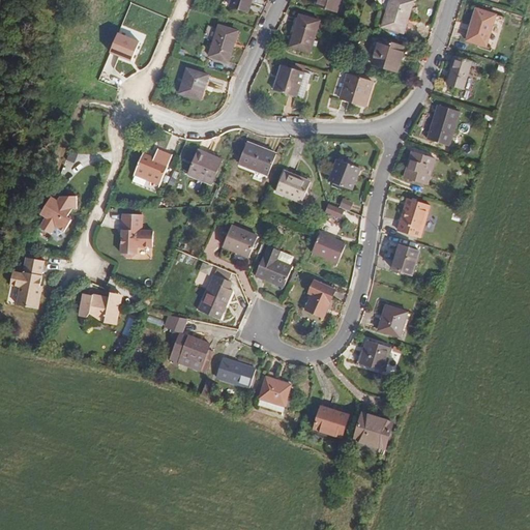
[(232,0),(230,6),(248,12),(251,3),(252,0),(232,0)]
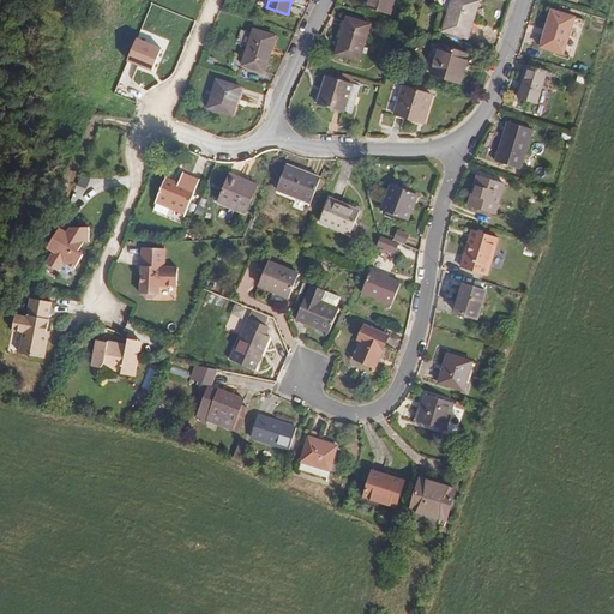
[(395,5),(396,0),(366,0),(365,7),(384,13),(387,2),(395,5)]
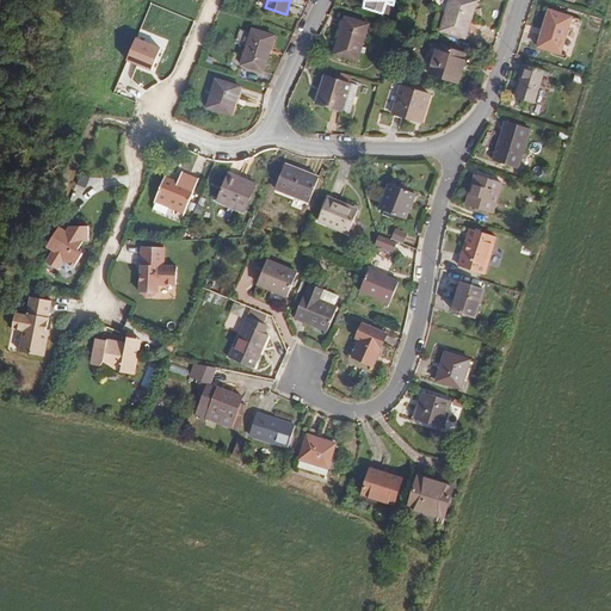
[(477,1),(473,0),(450,0),(440,31),(466,38),(477,1)]
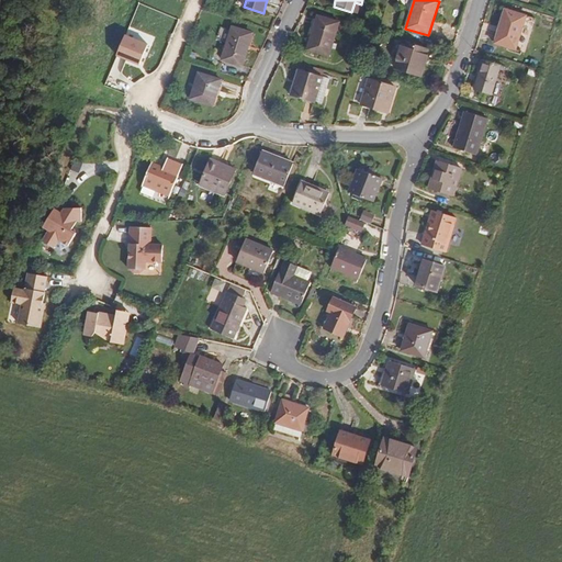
[(359,14),(361,4),(355,2),(351,12),(359,14)]
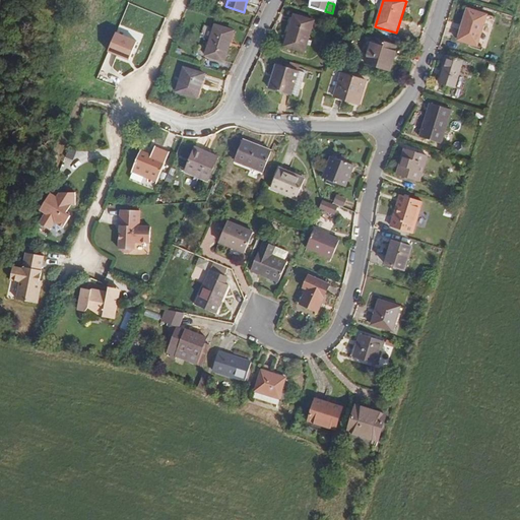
[(467,8),(457,40),(477,46),(486,14),(467,8)]
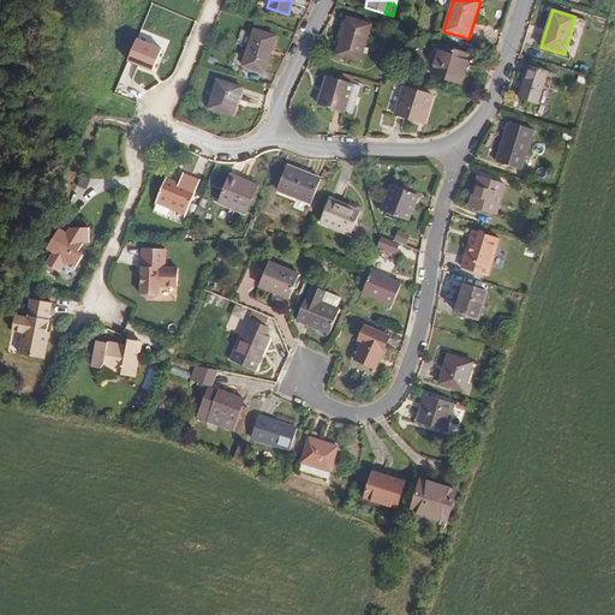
[(347,17),(336,54),(359,61),(371,24),(347,17)]
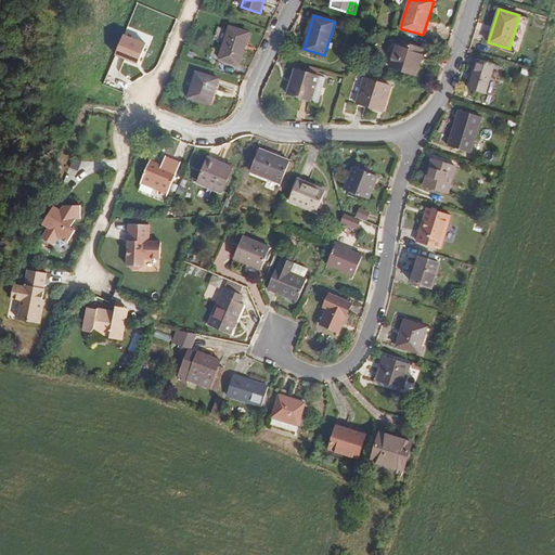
[(248,33),(229,26),(219,60),(240,65),(244,49),(243,49),(248,33)]
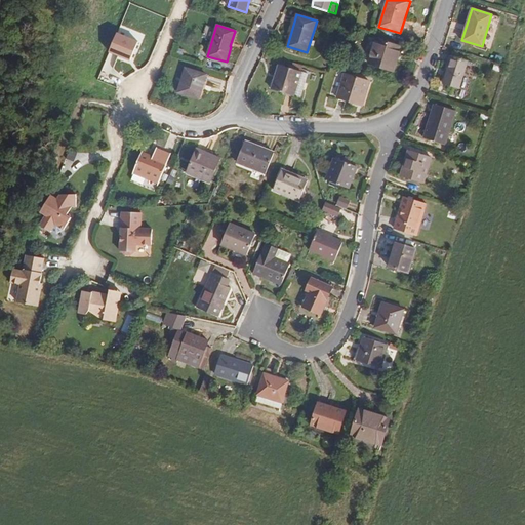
[(138,41),(118,33),(110,51),(131,59),(138,41)]
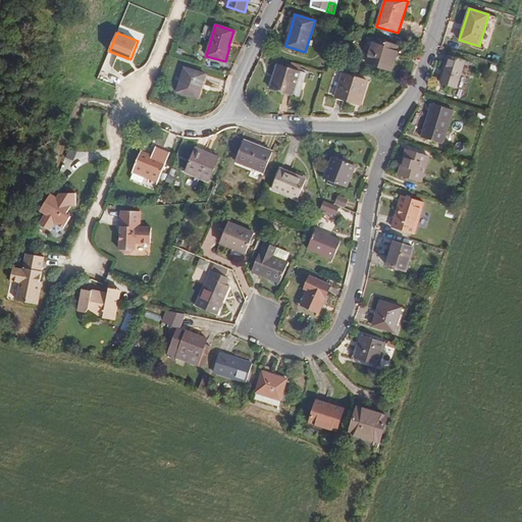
[(396,45),(374,39),(367,63),(392,70),(394,62),(390,61),(396,45)]
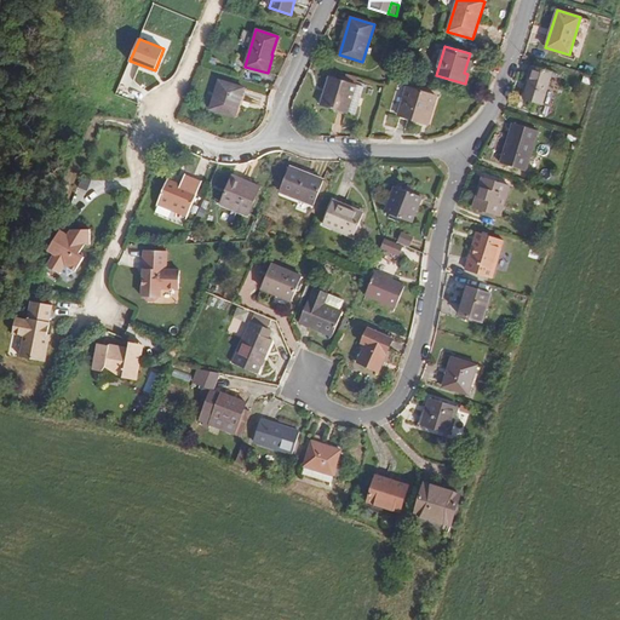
[(534,67),(523,99),(541,104),(552,72),(534,67)]
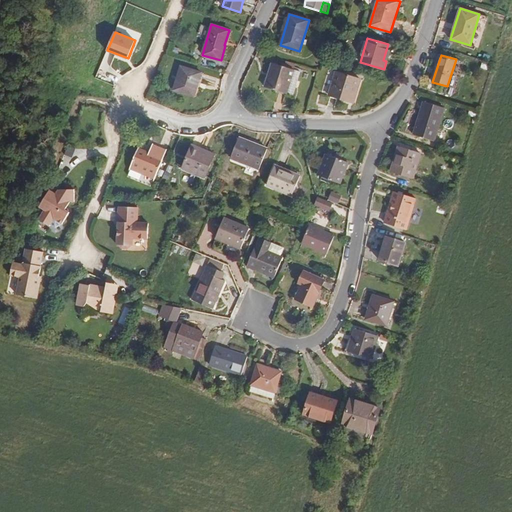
[(284,67),(294,70),(295,64),(286,61),(284,67)]
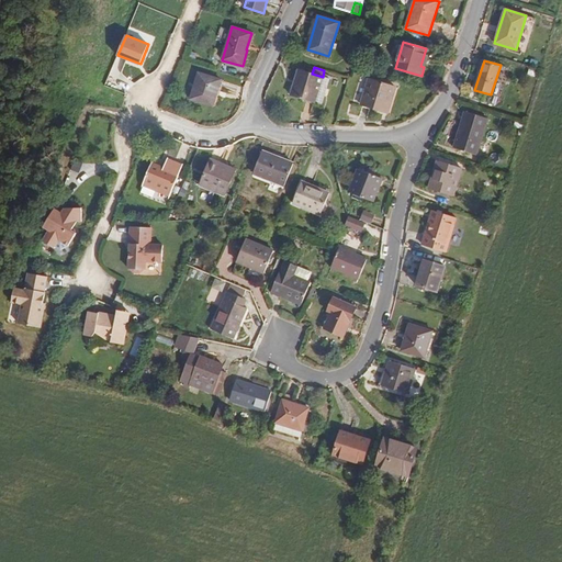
[(300,69),(291,96),(314,103),(323,77),(312,74),(300,69)]
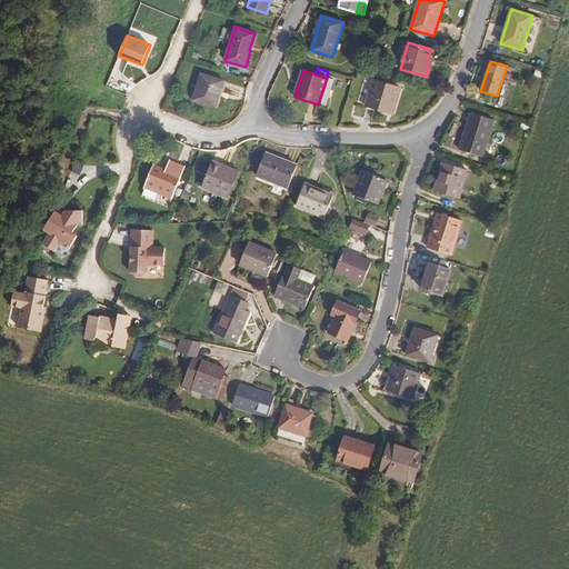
[(223,81),(201,73),(192,100),(216,108),(223,81)]
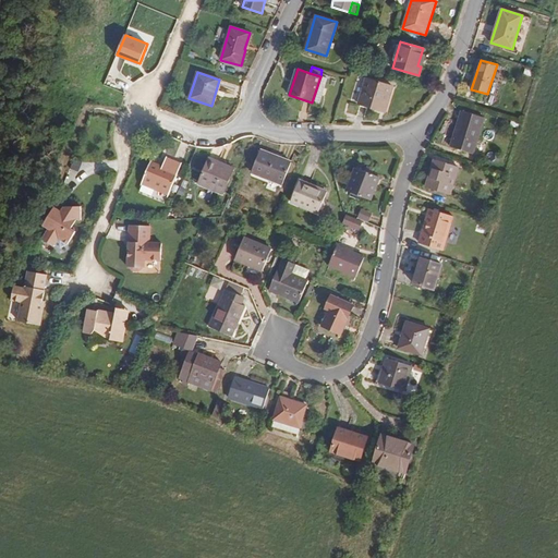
[(320,76),(312,102),(319,105),(328,79),(320,76)]
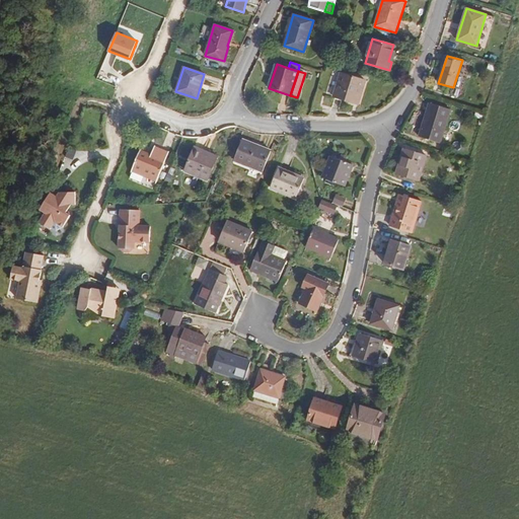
[(365,80),(341,73),(334,97),(355,103),(360,87),(363,88),(365,80)]
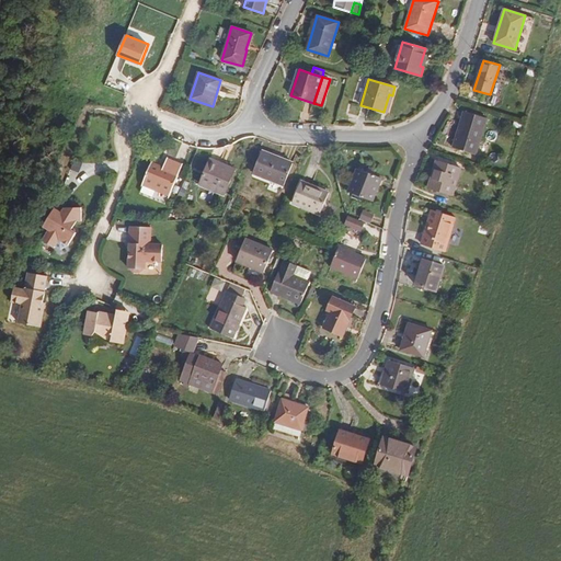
[(384,112),(387,113),(392,95),(389,94),(384,112)]
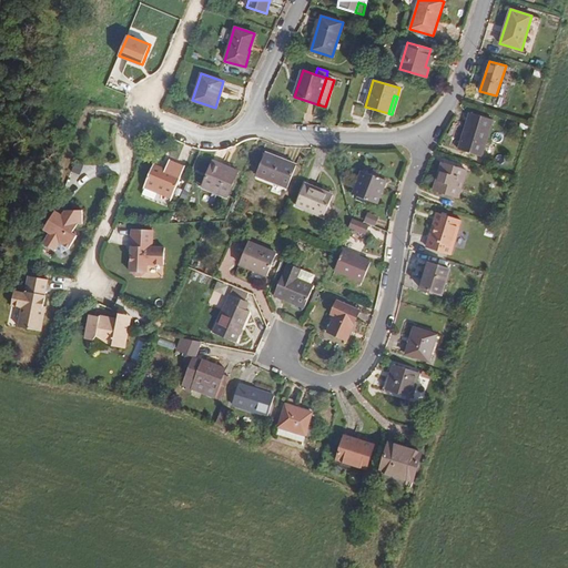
[(469,112),(458,150),(482,156),(493,120),(469,112)]
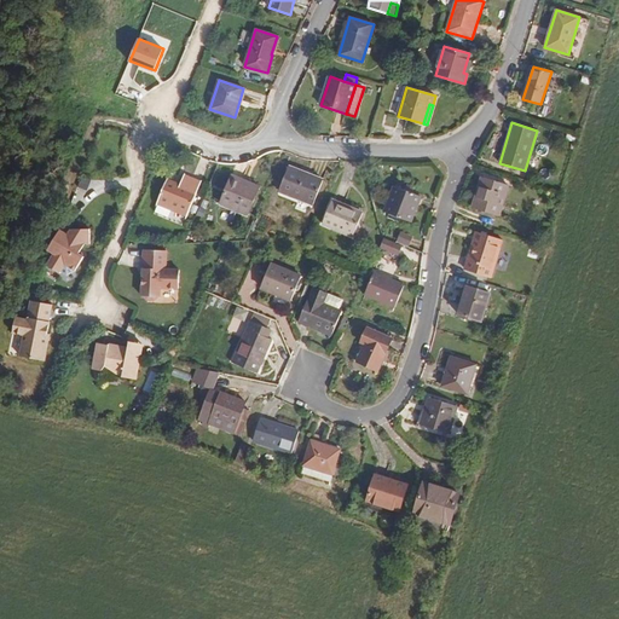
[(289,167),(279,191),(313,204),(323,180),(289,167)]
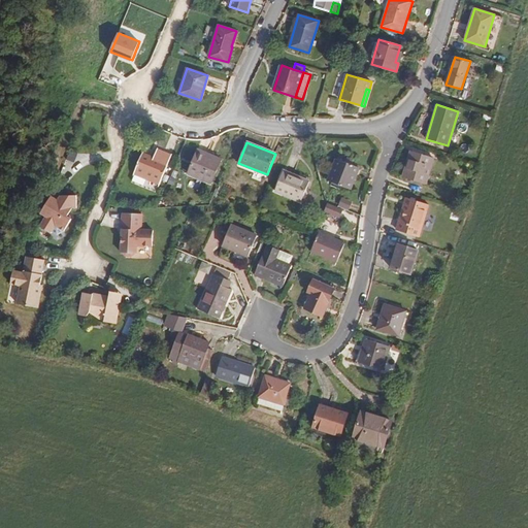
[(160,184),(172,155),(157,149),(154,158),(142,154),(134,173),(135,174),(159,184),(160,184)]
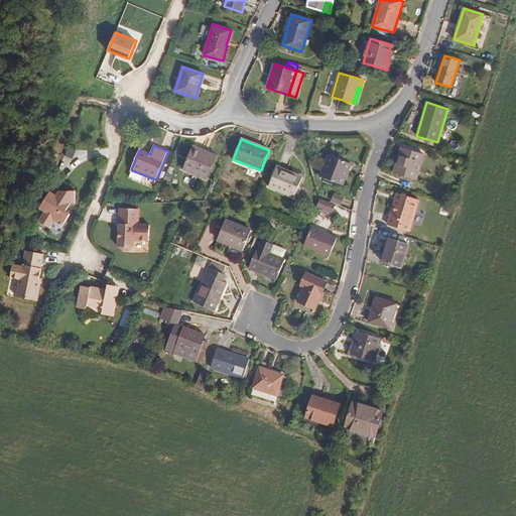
[(194,146),(183,169),(207,179),(217,155),(209,152),(208,155),(202,153),(203,150),(194,146)]
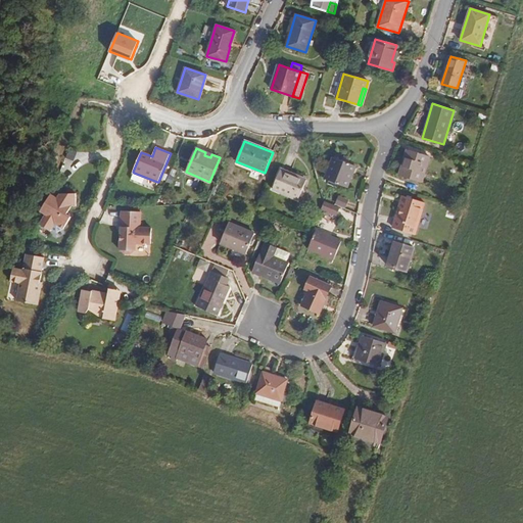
[(408,149),(399,176),(421,183),(429,156),(408,149)]
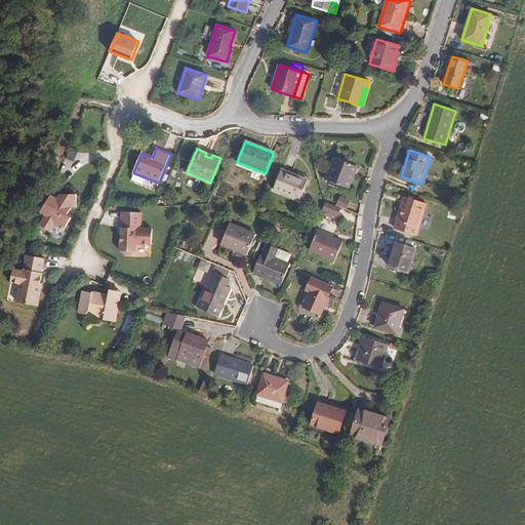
[(335,158),(326,179),(349,189),(357,166),(335,158)]
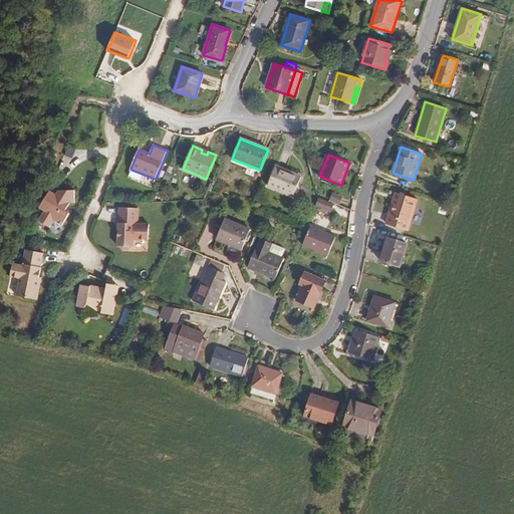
[(301,177),(276,166),(268,186),(293,197),(301,177)]
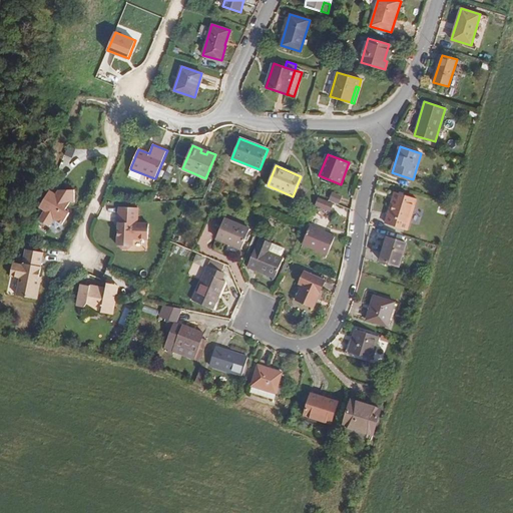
[(129,173),(153,182),(154,178),(131,169),(129,173)]
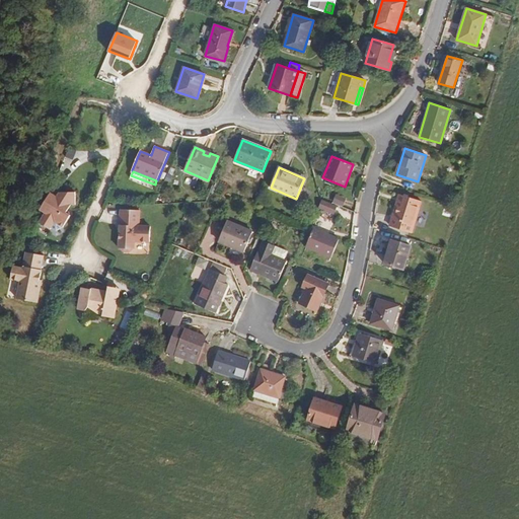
[(57,197),(42,195),(40,210),(46,213),(40,223),(50,229),(57,231),(63,227),(70,217),(65,213),(70,206),(75,206),(75,193),(60,193),(57,197)]
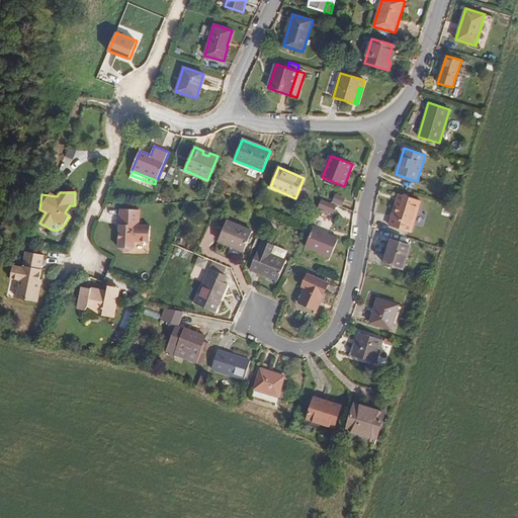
[(410,233),(421,201),(401,194),(396,210),(394,209),(392,219),(393,219),(391,227),(410,233)]
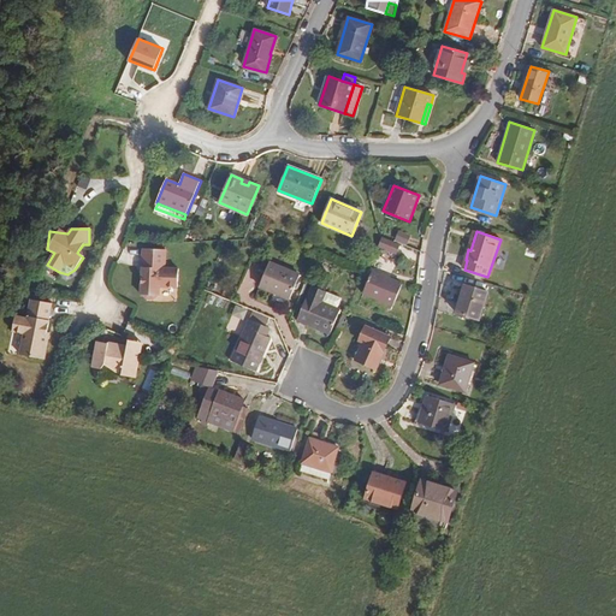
[(381,237),(378,247),(396,254),(400,244),(381,237)]
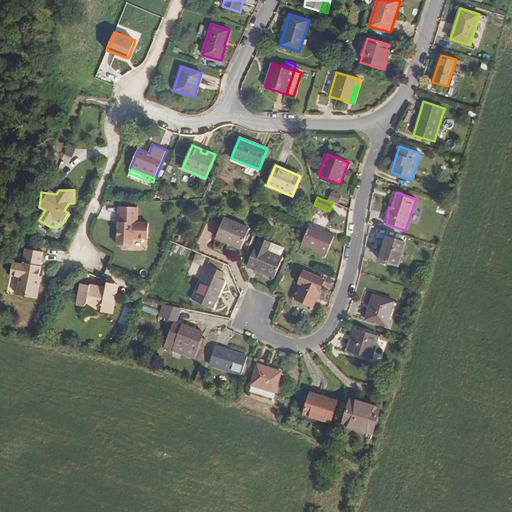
[(138,207),(119,206),(119,221),(121,221),(120,227),(118,226),(118,245),(120,245),(122,248),(128,248),(131,246),(133,246),(133,238),(148,239),(149,223),(137,223),(138,207)]
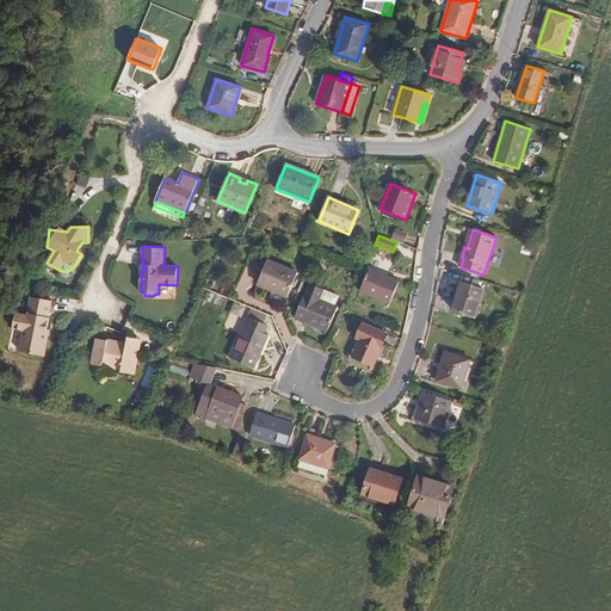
[(261,275),(258,284),(288,296),(297,273),(267,260),(264,269),(261,275)]
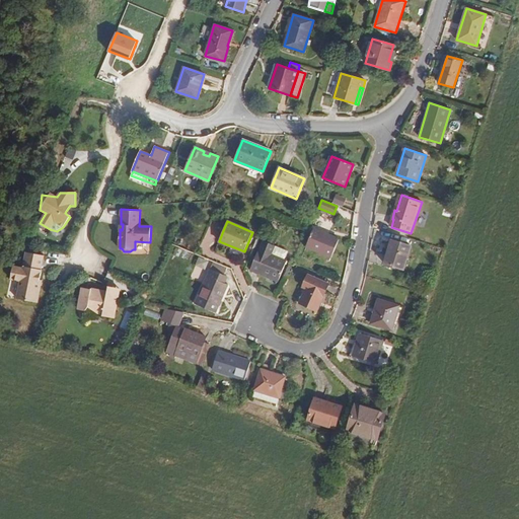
[(339,239),(313,229),(306,247),(330,257),(339,239)]
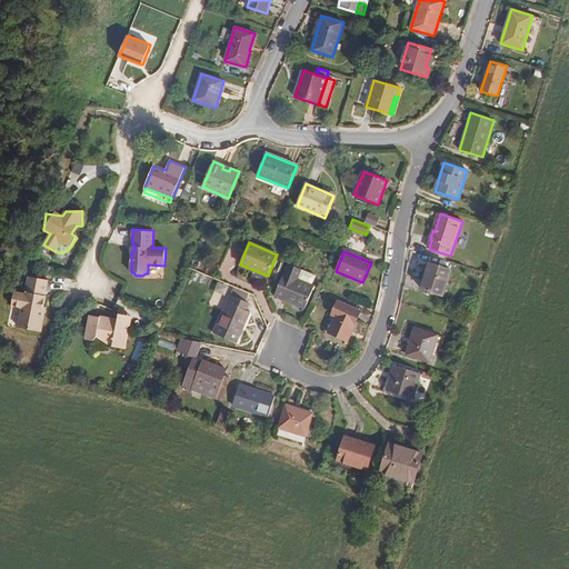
[(288,265),(275,296),(305,309),(315,286),(311,285),(295,278),(292,277),(296,268),(298,268),(300,265),(301,266),(303,260),(297,258),(296,261),(290,259),(288,265)]
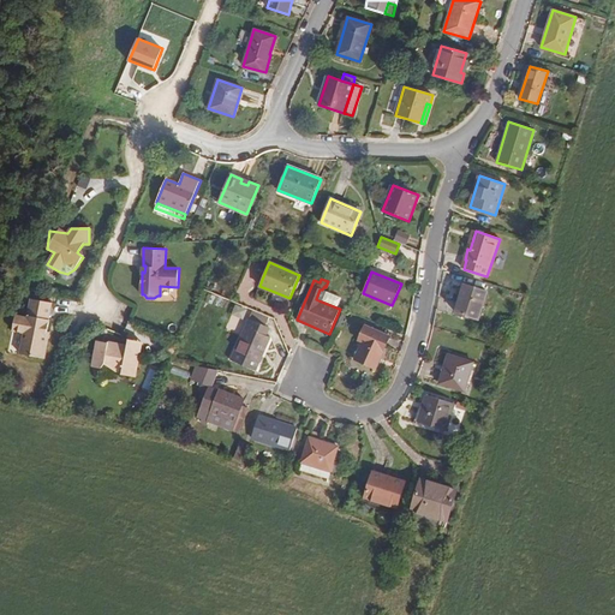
[(487,291),(464,284),(455,312),(478,320),(487,291)]
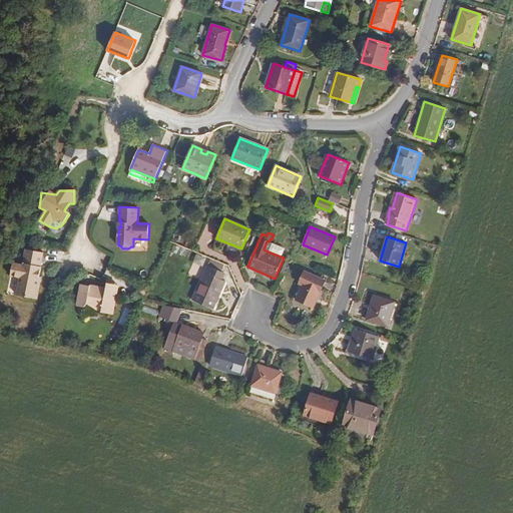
[(135,238),(135,247),(149,248),(149,239),(135,238)]
